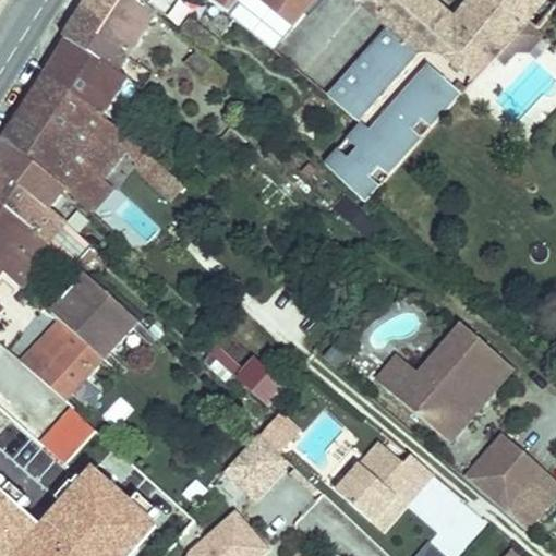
[(101,61),(117,71),(156,12),(141,0),(87,0),(63,38),(68,40),(100,62),(101,61)]
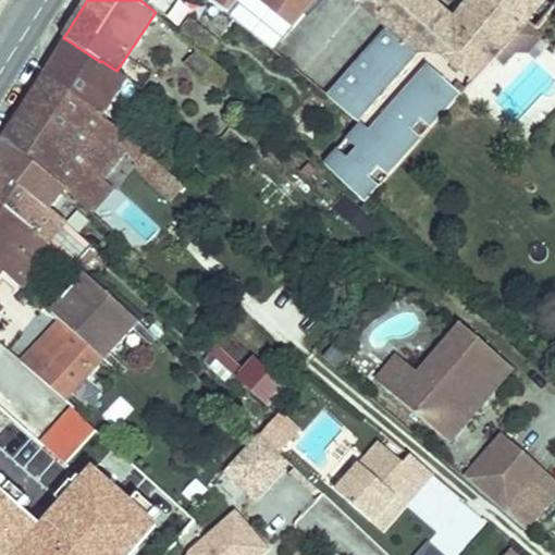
[(140,0),(156,12),(159,15),(170,0),(140,0)]
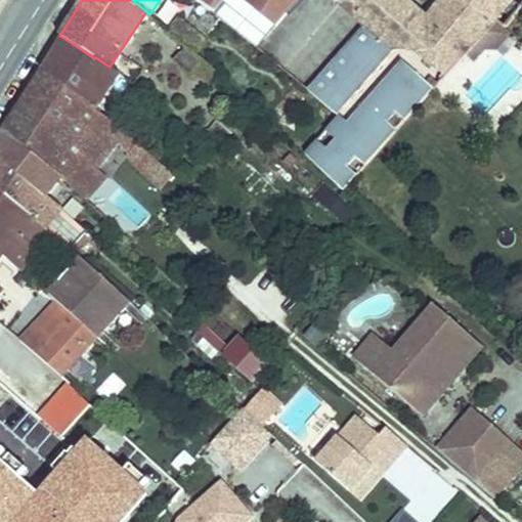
[(198,0),(215,12),(224,0),(242,0),(273,26),(286,12),(279,7),(284,2),(289,7),(294,0),(198,0)]
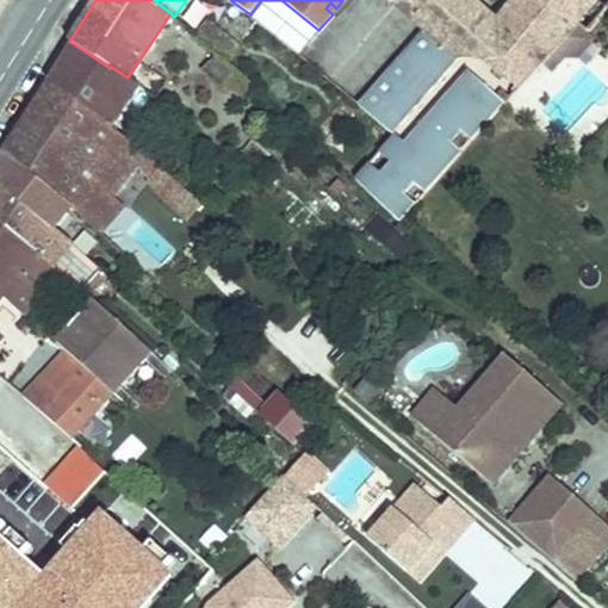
[(298,54),(318,30),(281,0),(261,0),(250,14),(250,16),(298,54)]
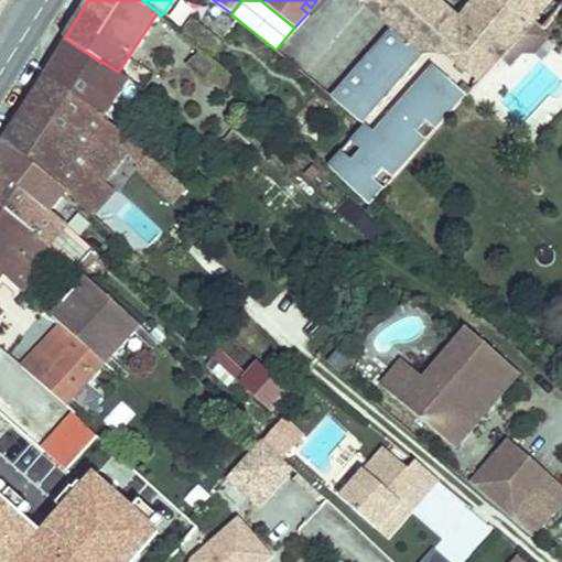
[(359,0),(390,26),(421,54),(427,49),(427,44),(431,39),(424,33),(445,9),(434,0),(359,0)]
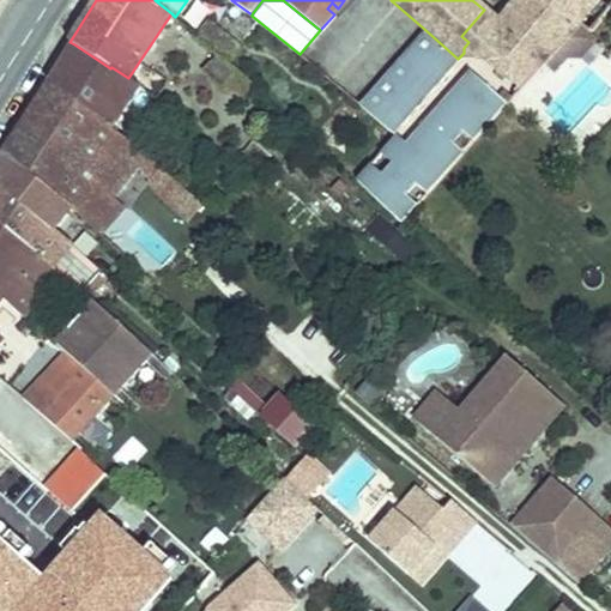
[(579,22),(590,31),(610,4),(610,0),(515,0),(498,22),(491,31),(488,35),(484,40),(482,44),(481,48),(478,55),(519,88),(542,62),(579,22)]
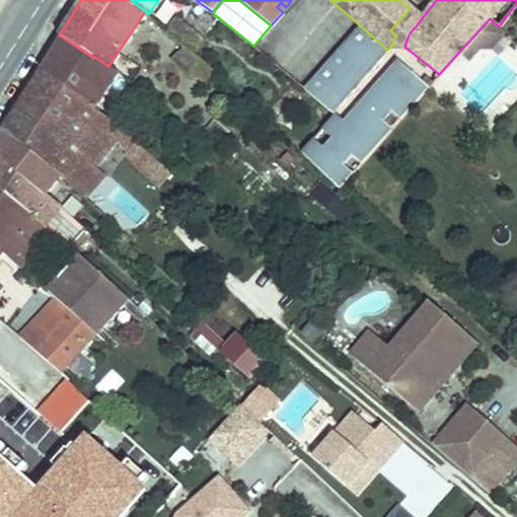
[(426,0),(416,13),(422,18),(436,0),(426,0)]
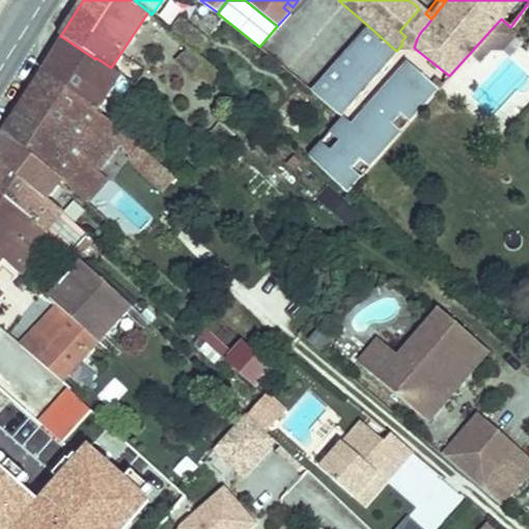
[(283,7),(289,12),(293,7),(287,2),(283,7)]
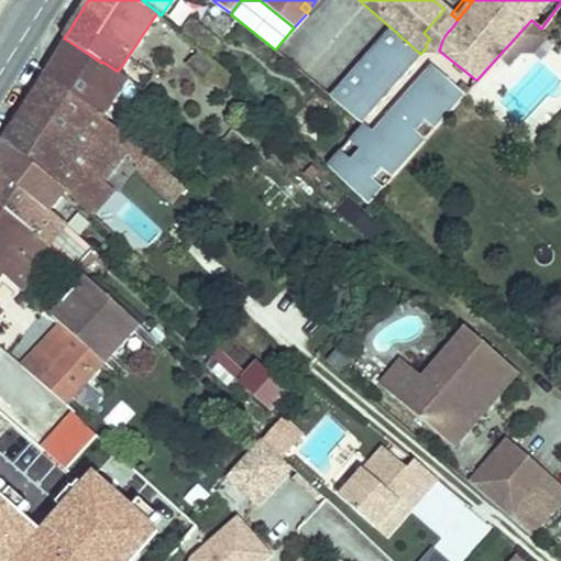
[(451,14),(444,9),(424,33),(430,39),(426,44),(426,48),(420,54),(439,51),(441,44),(442,41),(444,36),(448,32),(451,29),(458,20),(451,14)]
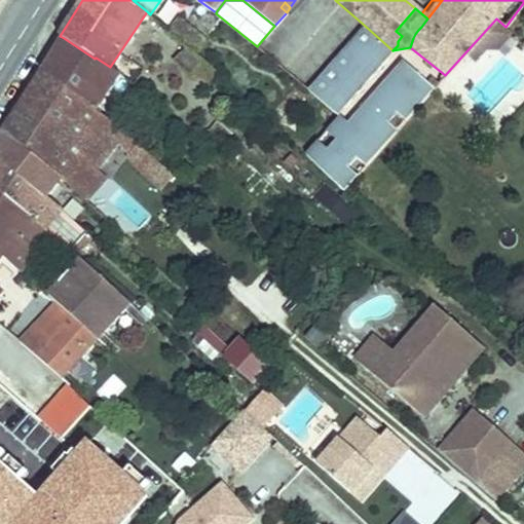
[(187,47),(195,54),(207,40),(178,16),(166,31),(187,47)]
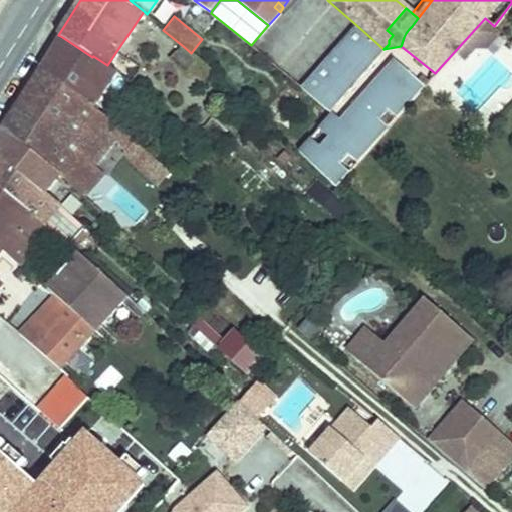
[(494,26),(485,18),(454,52),(464,60),(474,48),(485,48),(499,31),(494,26)]
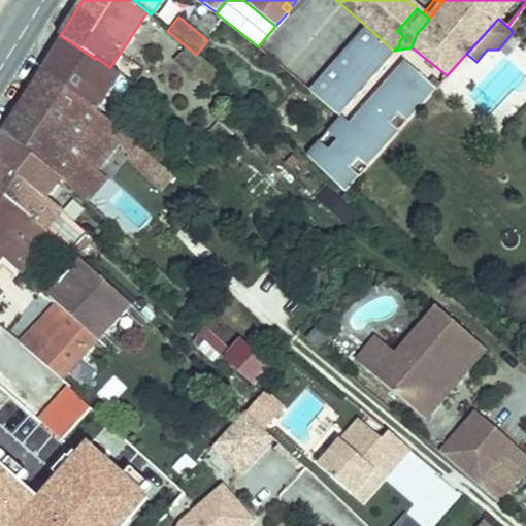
[(394,51),(365,25),(308,89),(337,114),(394,51)]
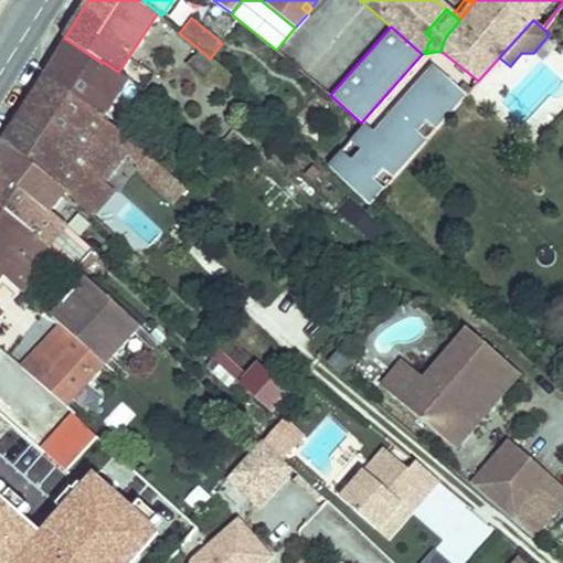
[(102,118),(127,78),(103,62),(102,63),(68,41),(44,78),(102,118)]
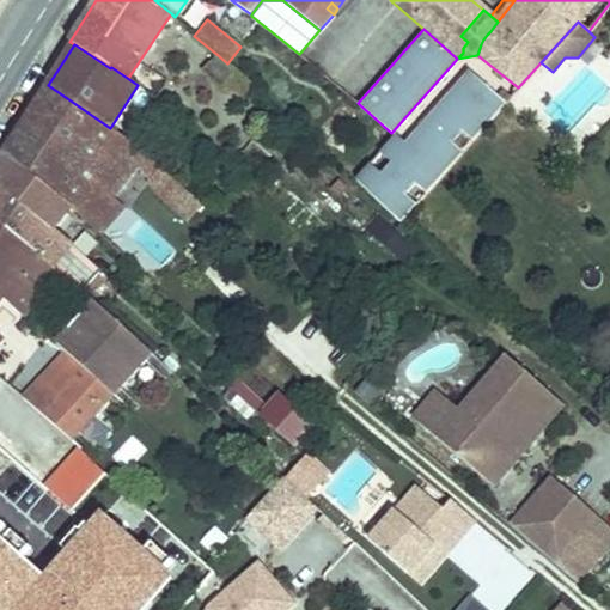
[(227,63),(218,55),(206,69),(223,83),(225,79),(233,69),(227,63)]
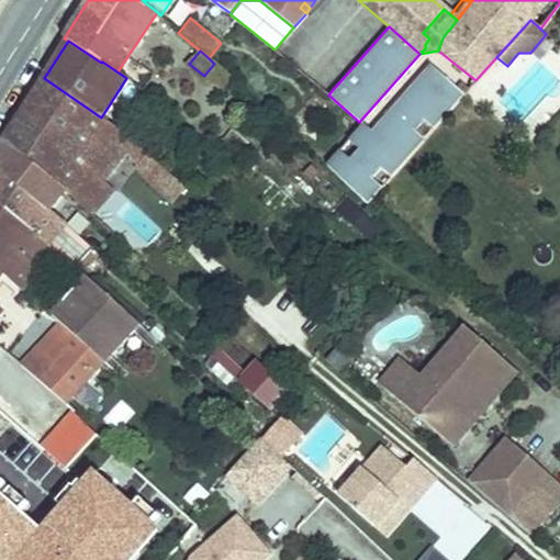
[(228,76),(214,64),(206,73),(221,86),(228,76)]
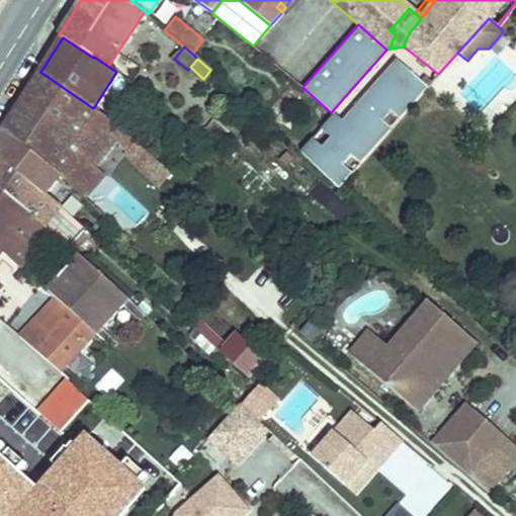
[(389,109),(399,118),(427,86),(422,81),(396,59),(342,119),(334,112),(320,129),(329,137),(321,146),(312,138),(301,151),(337,187),(351,172),(342,164),(350,155),(359,163),(391,127),(380,118),(389,109)]
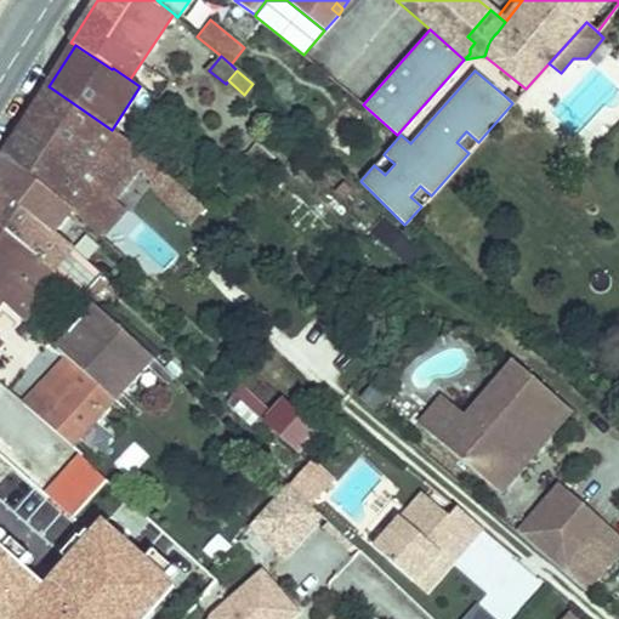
[(134,142),(112,130),(49,86),(4,158),(71,209),(73,211),(102,239),(126,210),(117,203),(103,192),(129,162),(141,172),(151,185),(164,170),(134,142)]
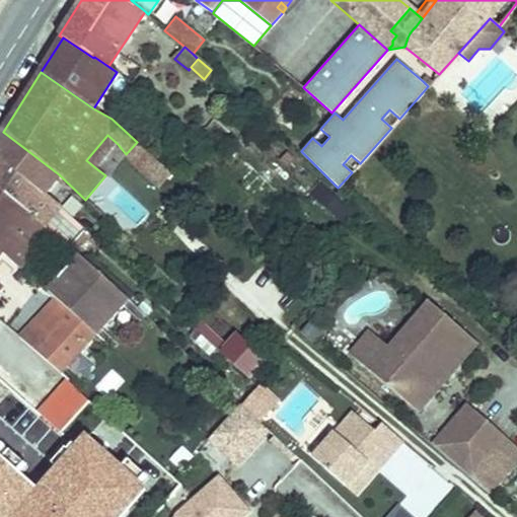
[(428,86),(433,80),(428,75),(423,81),(428,86)]
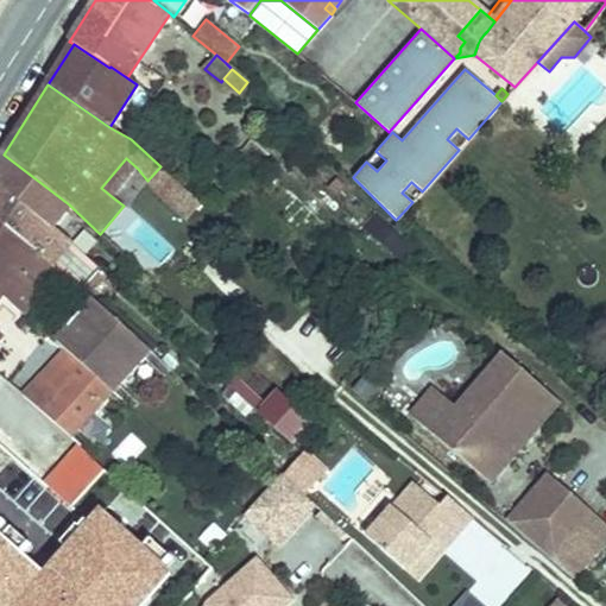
[(447,139),(459,150),(468,139),(456,128),(447,139)]
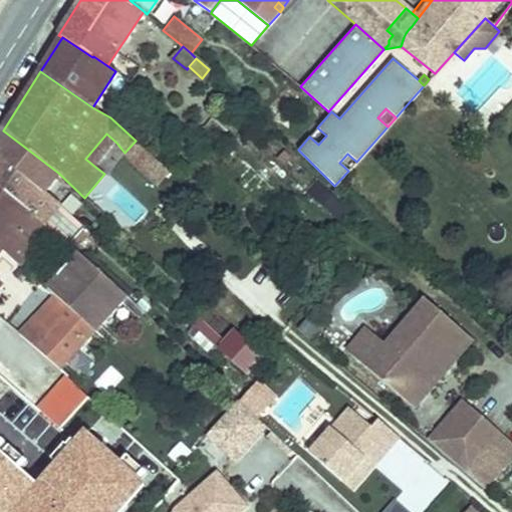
[(326,136),(317,128),(309,137),(318,145),(326,136)]
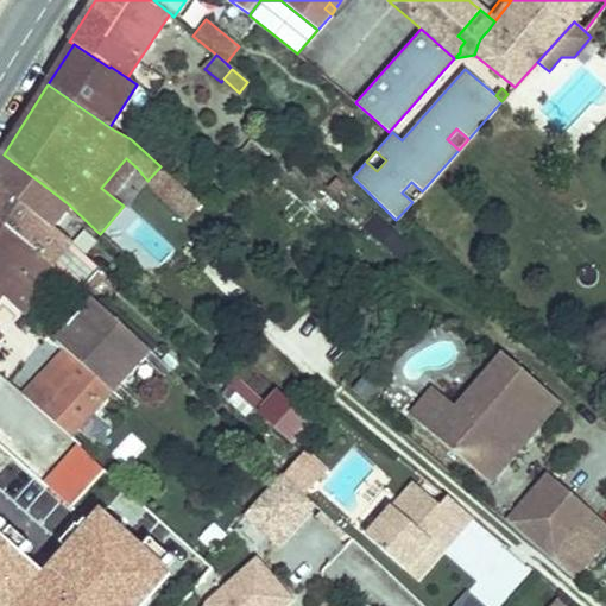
[(69,204),(4,155),(0,159),(0,187),(52,226),(69,204)]
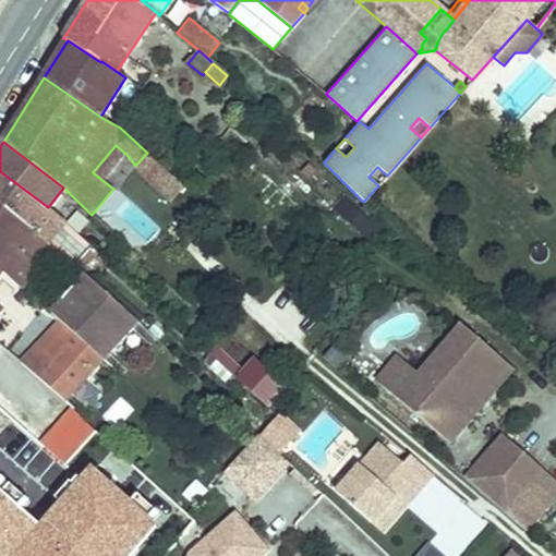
[(93,172),(105,182),(127,155),(116,145),(93,172)]
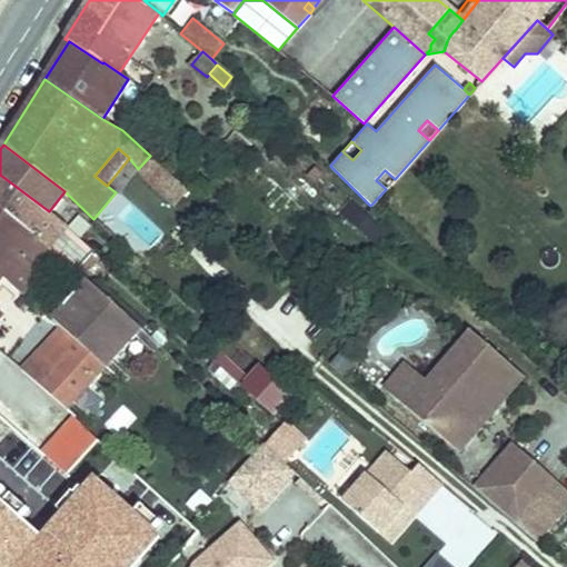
[(186,187),(150,156),(138,169),(141,176),(146,182),(171,205),(186,187)]
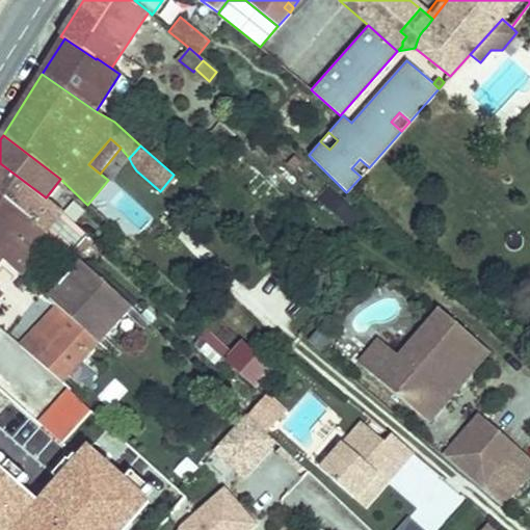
[(297,201),(320,183),(291,148),(269,165),(297,201)]
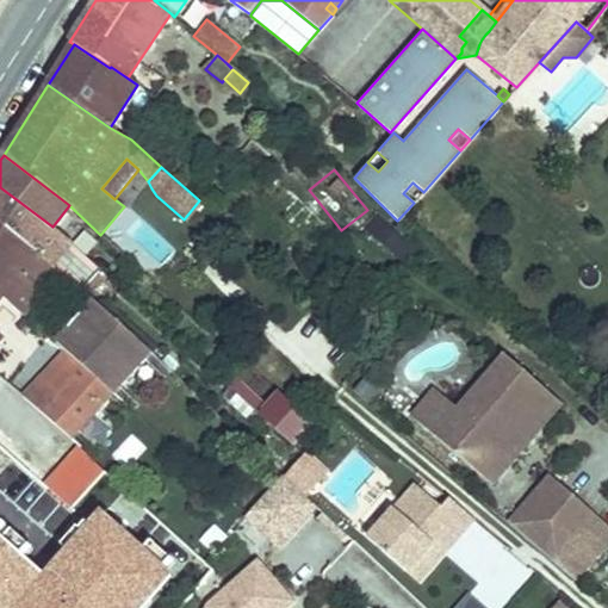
[(414,203),(423,192),(413,182),(403,193),(414,203)]
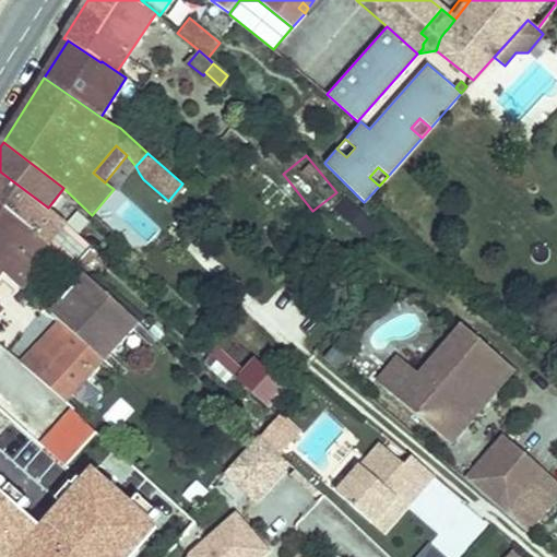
[(63,220),(0,172),(0,203),(40,237),(46,241),(63,220)]
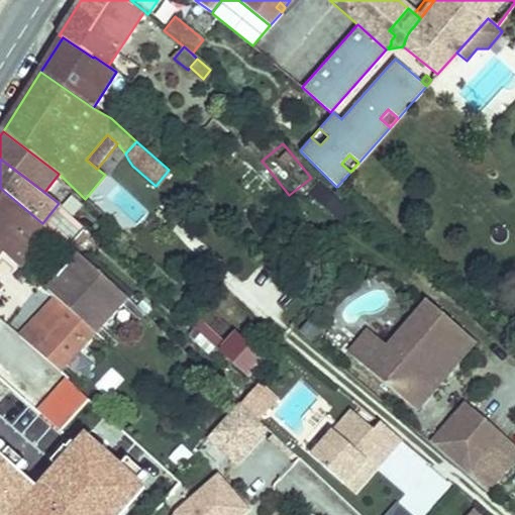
[(317,200),(326,190),(321,185),(312,195),(317,200)]
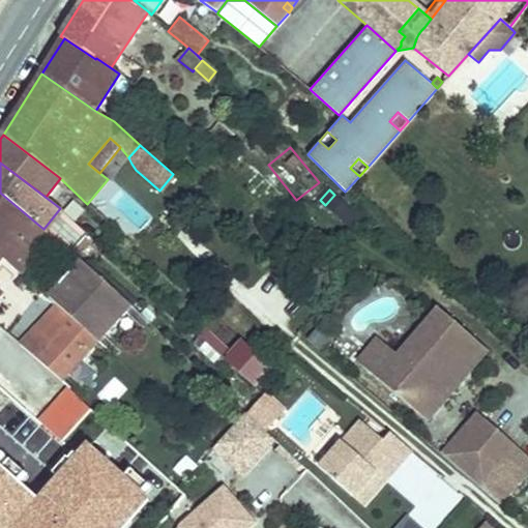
[(9,264),(38,225),(0,193),(0,256),(1,257),(6,262),(9,264)]
